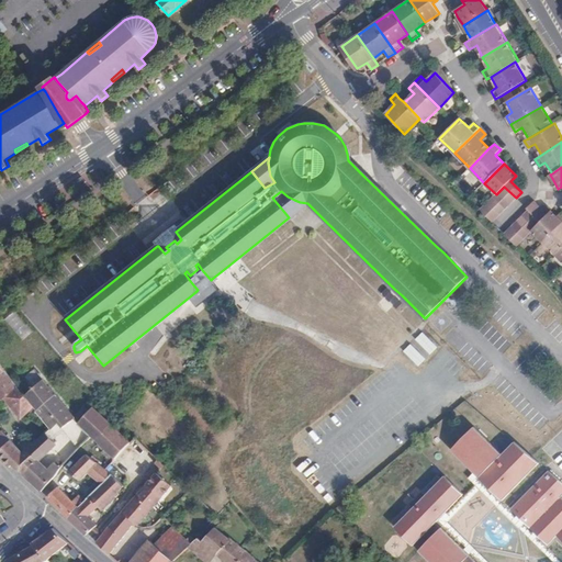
[(504,187),(498,192),(510,203),(516,198),(504,187)]
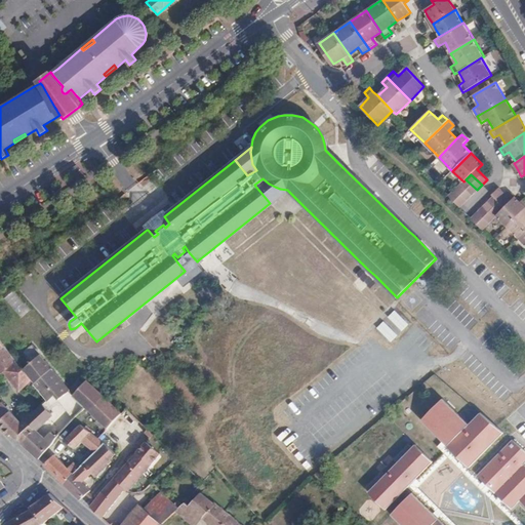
[(270,203),(287,190),(280,189),(275,187),(269,184),(263,178),(254,185),(270,203)]
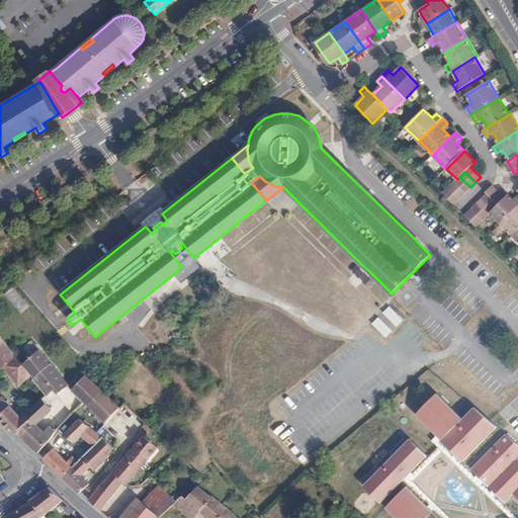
[(459,177),(457,179),(454,182),(465,192),(470,187),(459,177)]
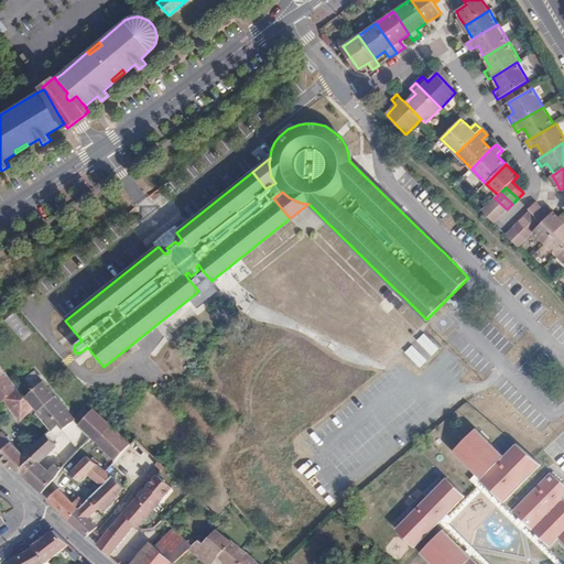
[(507,209),(495,198),(489,204),(501,215),(507,209)]
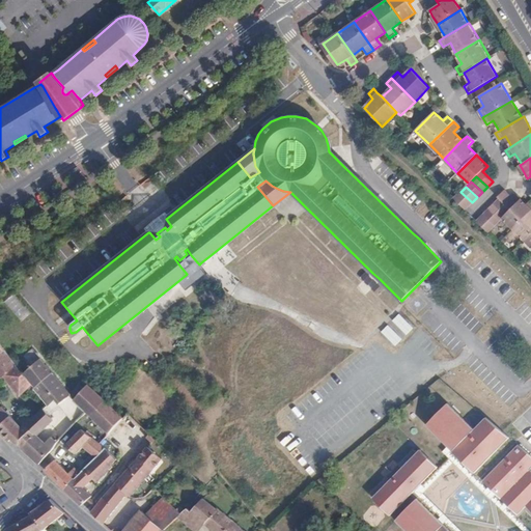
[(505,204),(511,198),(504,190),(503,192),(498,197),(499,199),(505,204)]
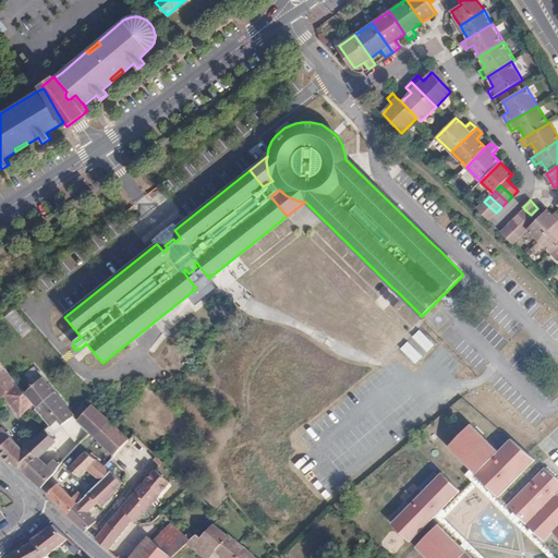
[(484,202),(477,209),(488,220),(496,213),(484,202)]
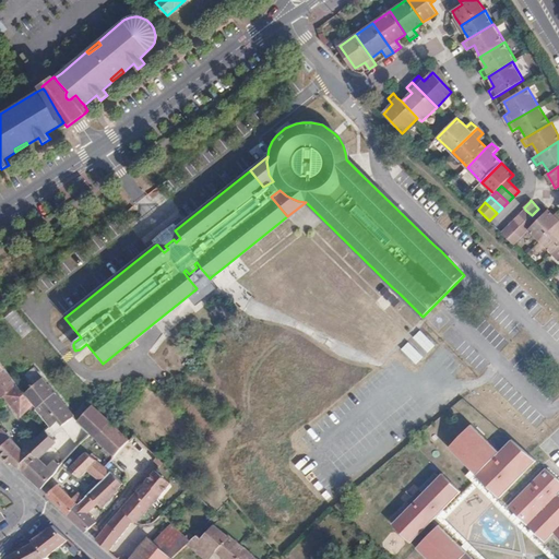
[(530,229),(540,241),(558,222),(558,221),(554,215),(543,204),(538,209),(532,215),(537,221),(532,227),(530,229)]
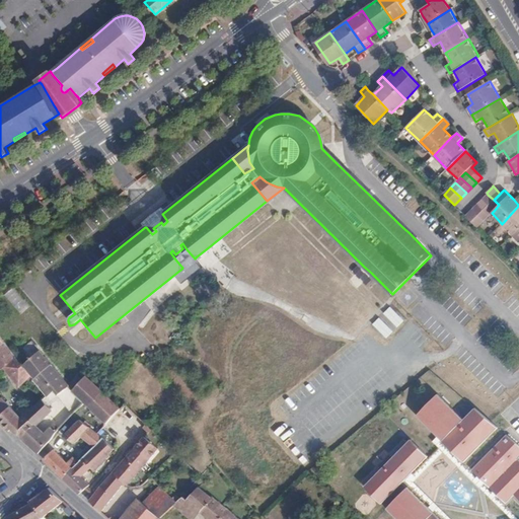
[(483,200),(494,211),(499,205),(494,200),(488,195),(483,200)]
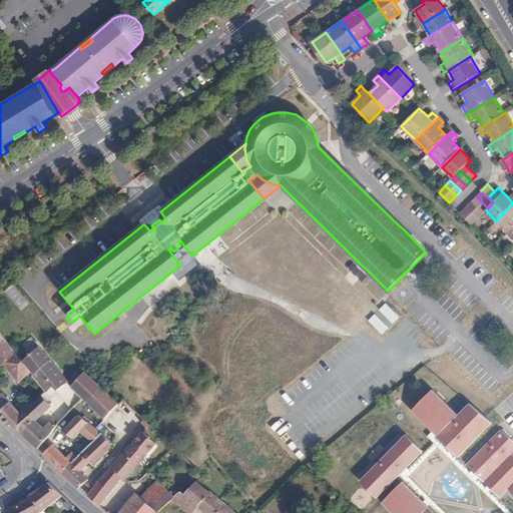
[(483,213),(486,210),(488,208),(477,197),(472,202),(483,213)]
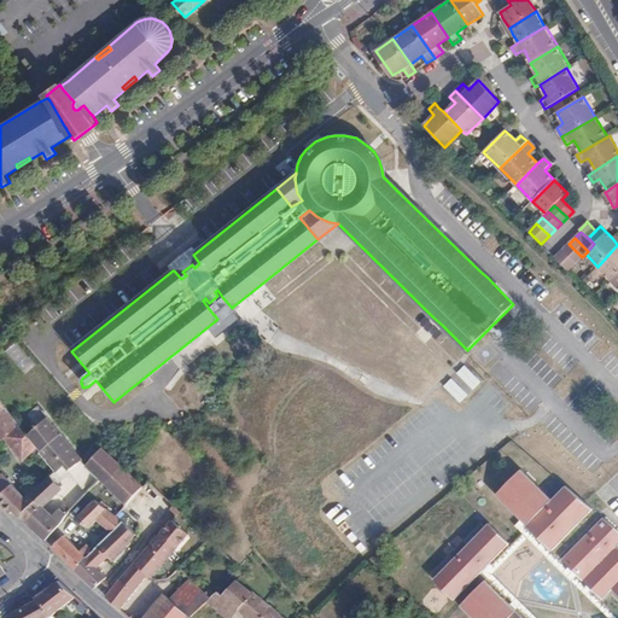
[(576,263),(582,257),(569,244),(563,250),(576,263)]
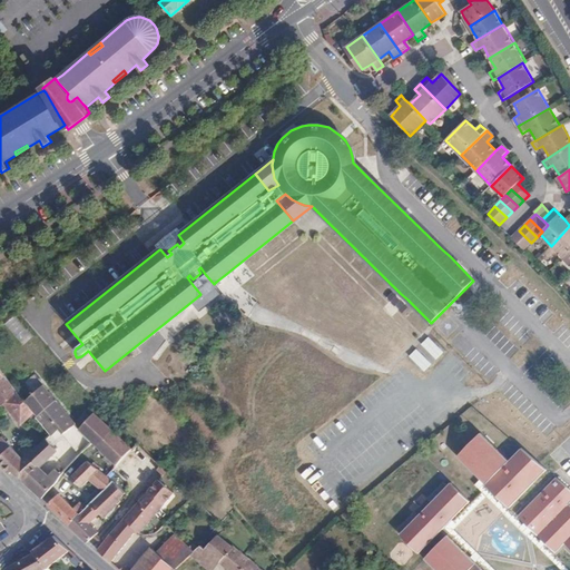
[(569,226),(551,246),(563,257),(569,249),(569,226)]
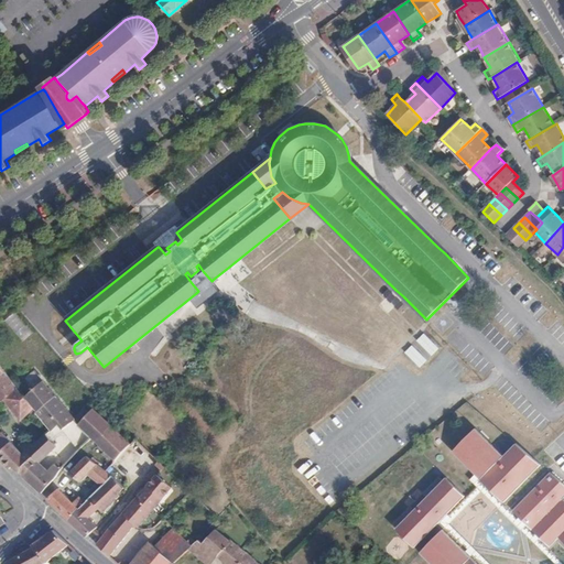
[(507,235),(518,247),(525,240),(513,228),(507,235)]
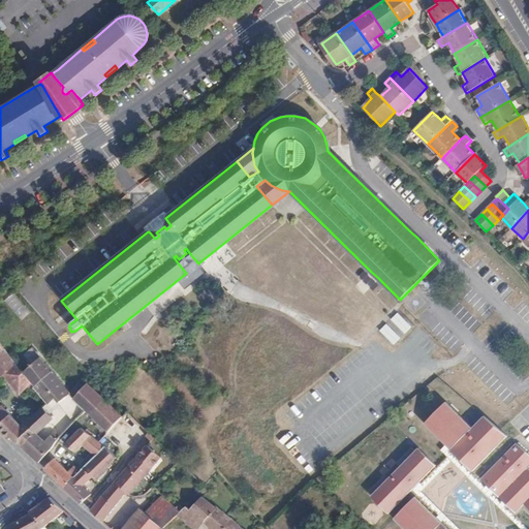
[(145,228),(148,231),(149,231),(155,239),(159,236),(156,232),(164,226),(166,229),(170,225),(165,218),(162,215),(154,221),(145,228)]
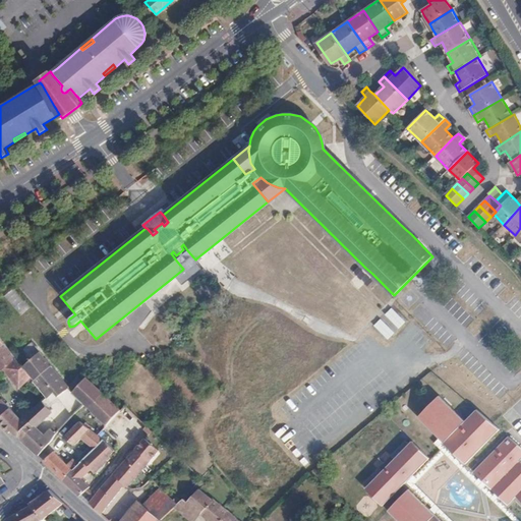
[(199,262),(197,257),(195,259),(187,250),(183,244),(181,246),(183,249),(176,255),(173,251),(171,253),(177,262),(183,269),(181,271),(184,274),(193,267),(199,262)]
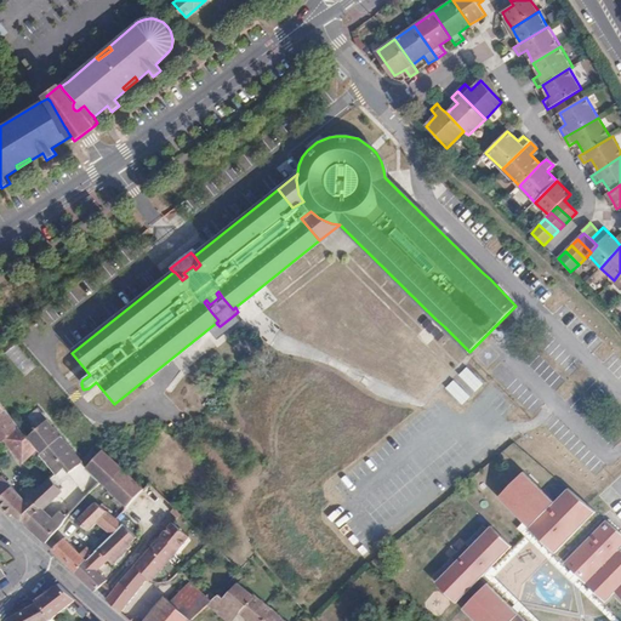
[(186,366),(163,385),(186,414),(209,397),(186,366)]
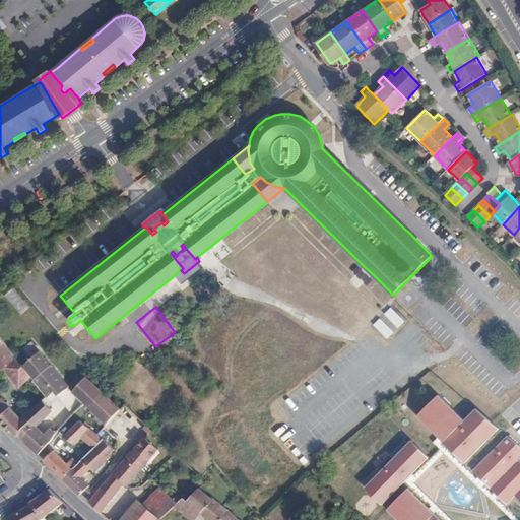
[(405,321),(391,307),(373,324),(387,339),(405,321)]
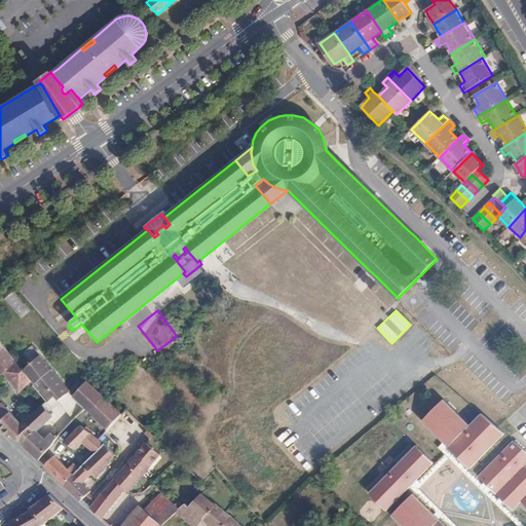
[(2,371),(7,377),(21,367),(0,340),(0,372),(0,373),(2,371)]
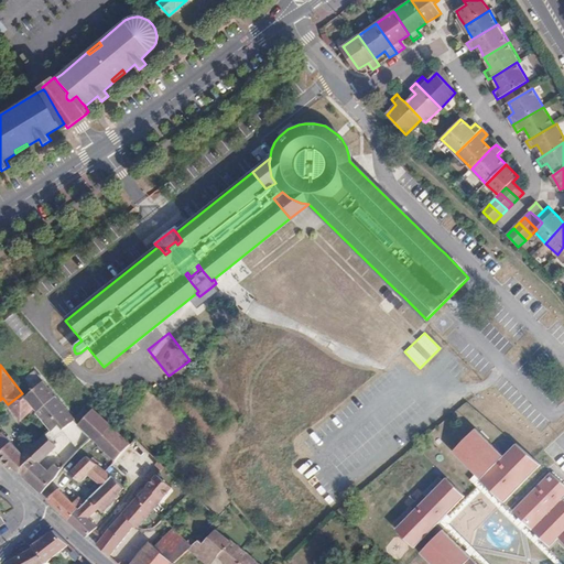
[(35,390),(43,381),(35,371),(26,379),(35,390)]
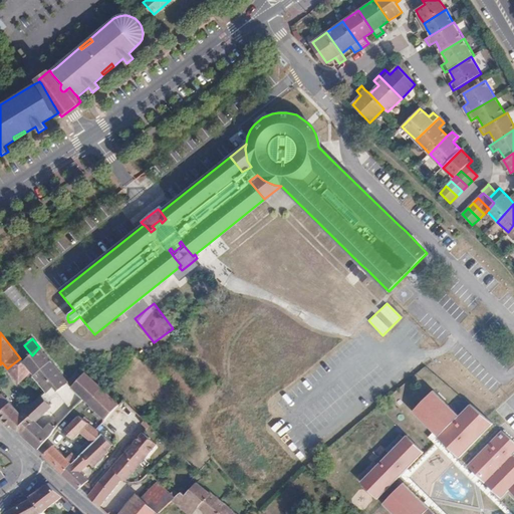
[(82,399),(71,387),(39,347),(32,355),(24,362),(32,373),(43,387),(46,392),(54,401),(66,415),(82,399)]
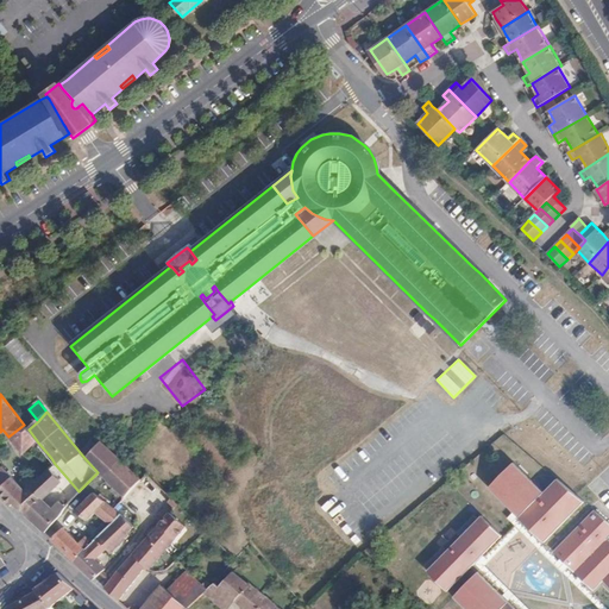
[(24,425),(8,437),(23,454),(38,443),(29,429),(24,425)]
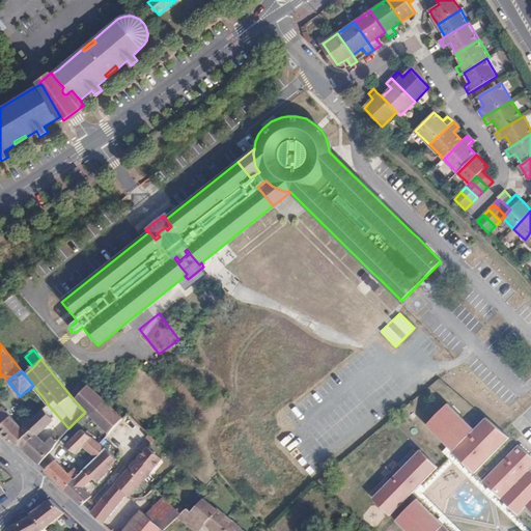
[(122,418),(87,385),(74,399),(85,412),(109,432),(122,418)]
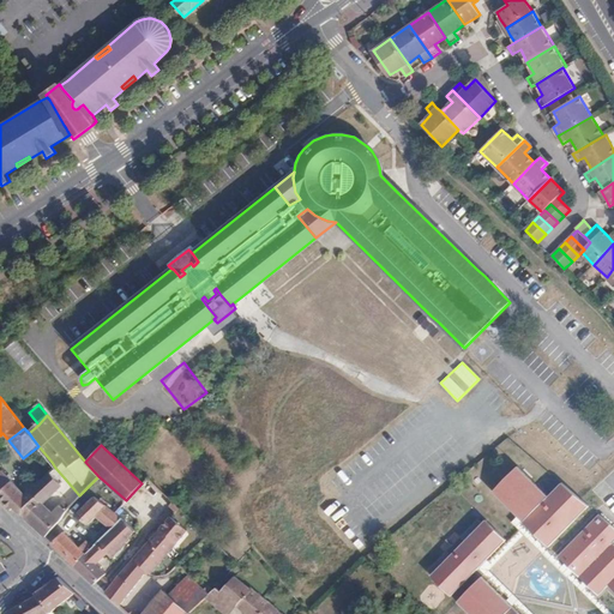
[(41,481),(55,468),(52,462),(36,476),(41,481)]
